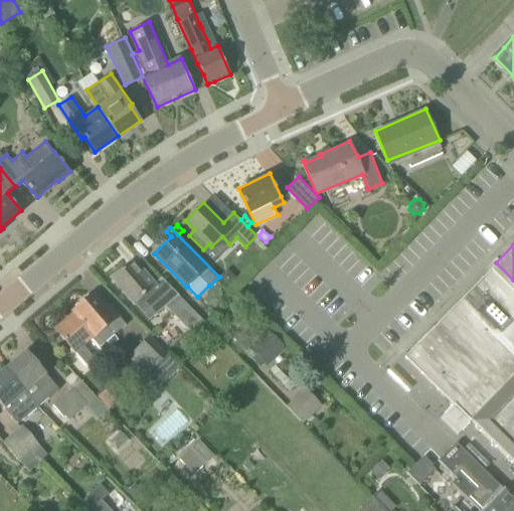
[(190,328),(202,316),(163,277),(155,284),(141,268),(139,270),(131,261),(113,277),(135,302),(146,293),(160,309),(166,303),(190,328)]
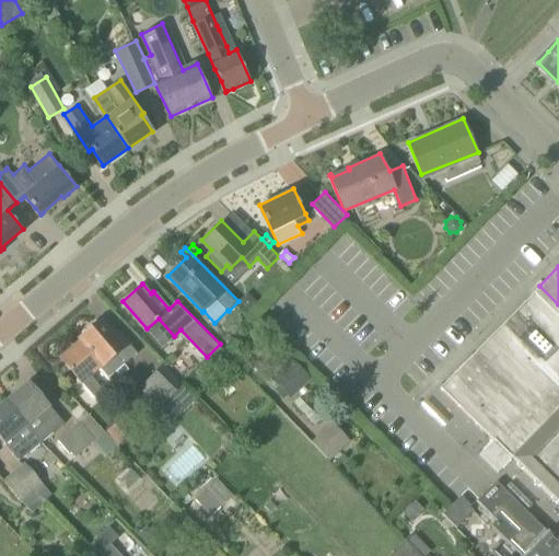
[(558,314),(535,291),(441,385),(514,458),(558,502),(558,314)]
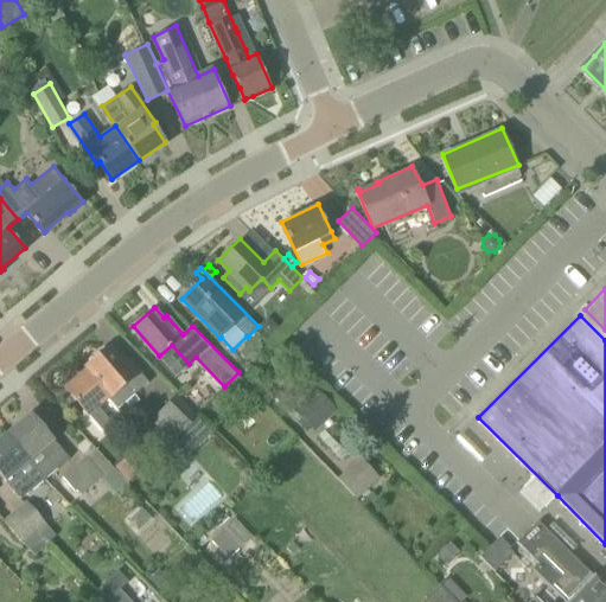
[(67,385),(103,430),(113,422),(99,404),(107,397),(121,414),(140,397),(135,391),(148,380),(131,358),(126,362),(110,344),(100,353),(96,353),(89,360),(89,363),(88,367),(67,385)]
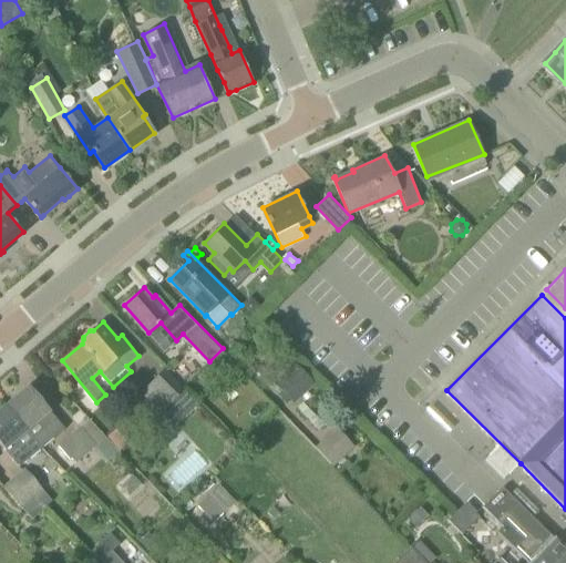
[(275,382),(294,401),(314,381),(295,362),(275,382)]
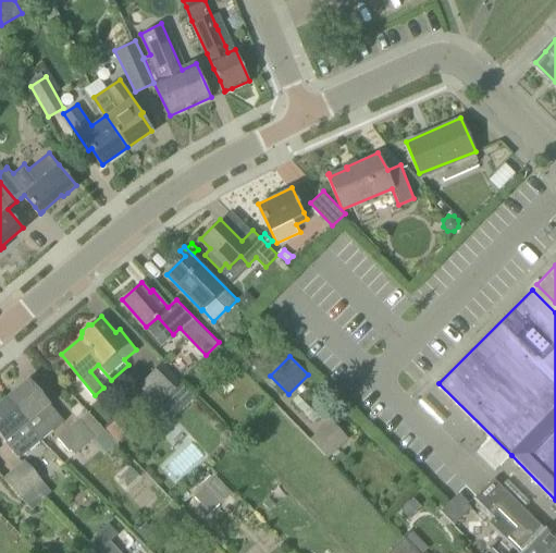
[(163,361),(150,373),(140,383),(172,417),(196,394),(181,379),(163,361)]
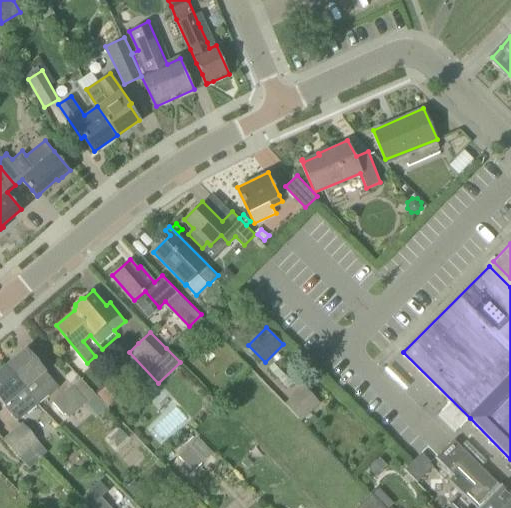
[(27,347),(6,364),(38,402),(59,385),(27,347)]
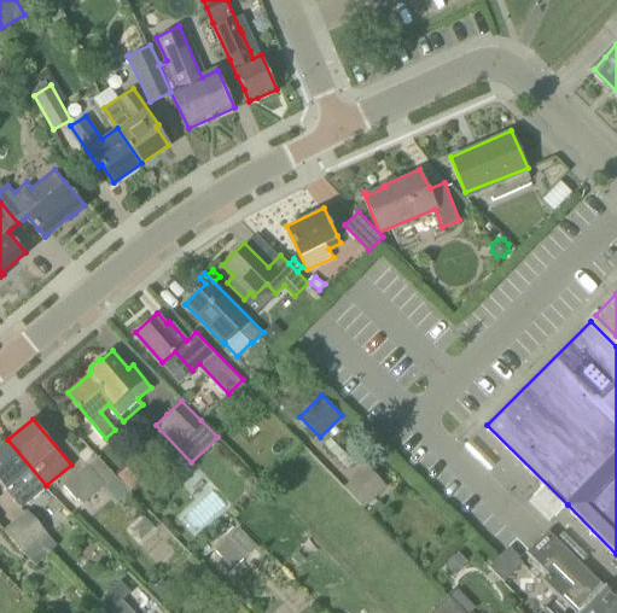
[(331,436),(325,442),(348,466),(354,460),(331,436)]
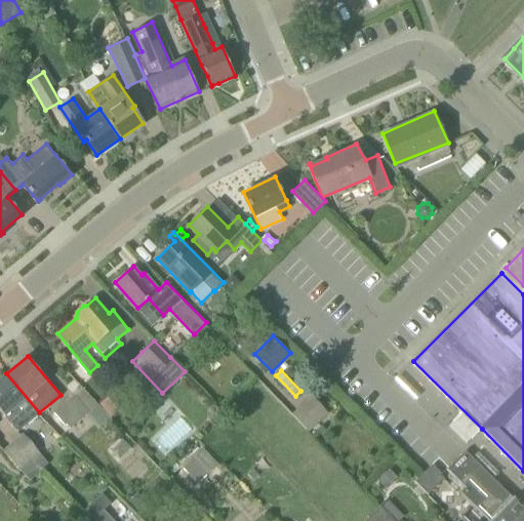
[(6,373),(0,378),(0,409),(17,431),(39,412),(6,373)]
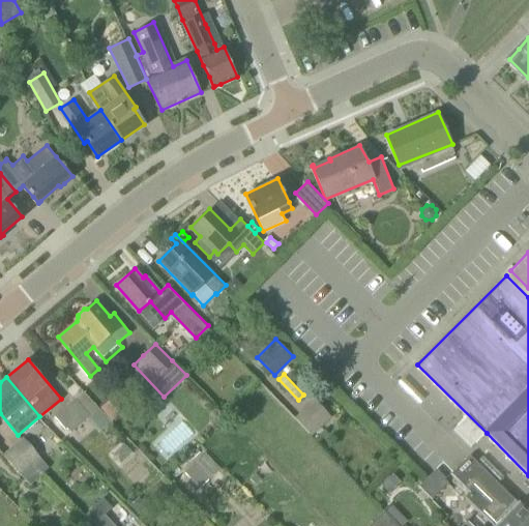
[(83,390),(76,397),(90,414),(98,408),(83,390)]
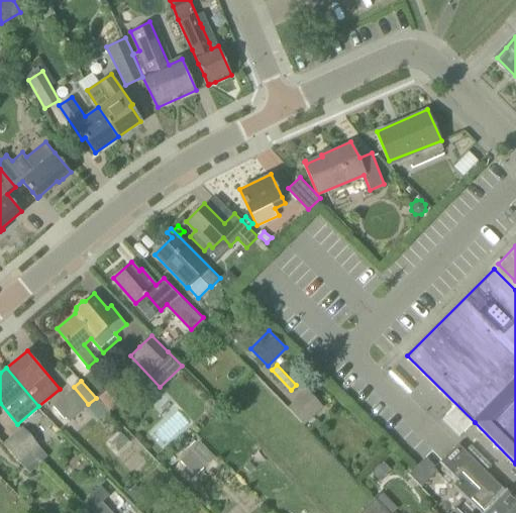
[(74,387),(54,404),(65,416),(66,415),(70,420),(88,404),(74,387)]
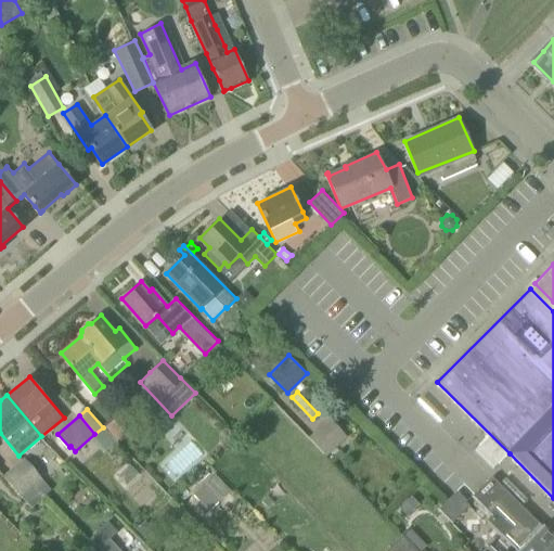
[(327,455),(347,435),(330,417),(309,436),(327,455)]
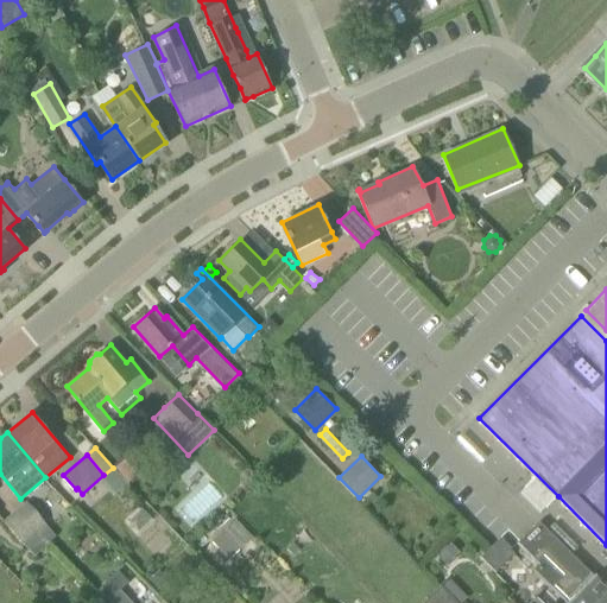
[(16,509),(42,535),(51,527),(27,499),(16,509)]
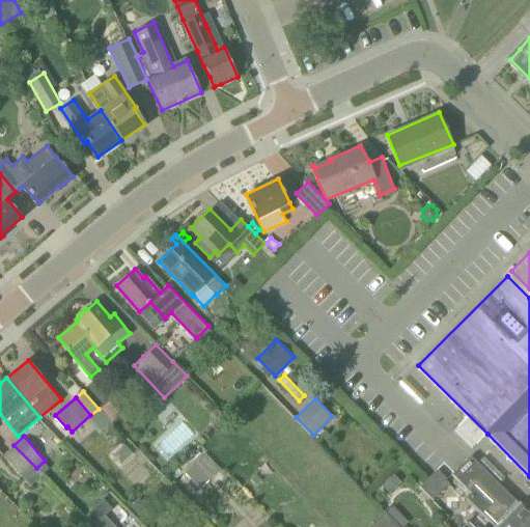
[(42,474),(36,468),(14,445),(4,452),(31,483),(42,474)]
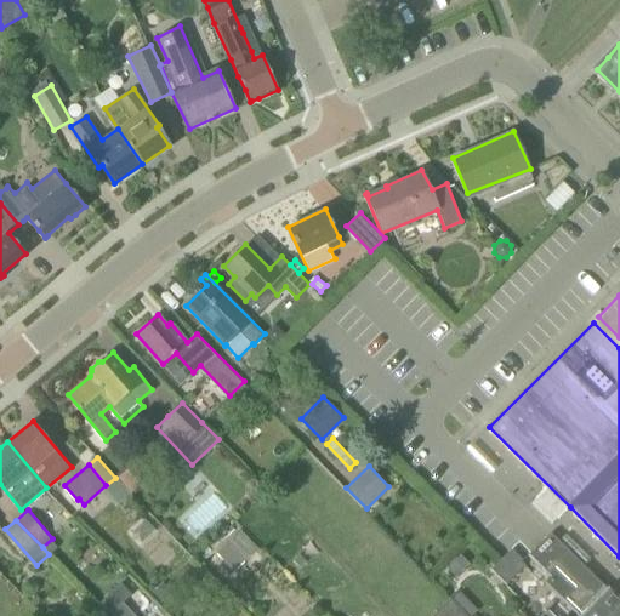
[(234,570),(259,546),(240,528),(216,551),(234,570)]
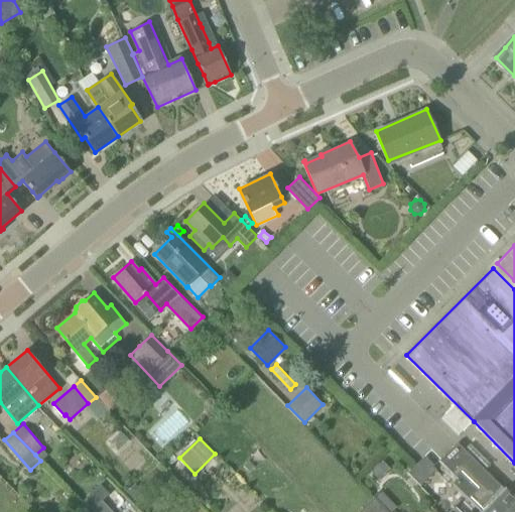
[(514,498),(512,496),(513,496),(504,487),(503,488),(457,442),(438,461),(458,479),(453,484),(482,511),(481,511),(514,511),(514,498)]
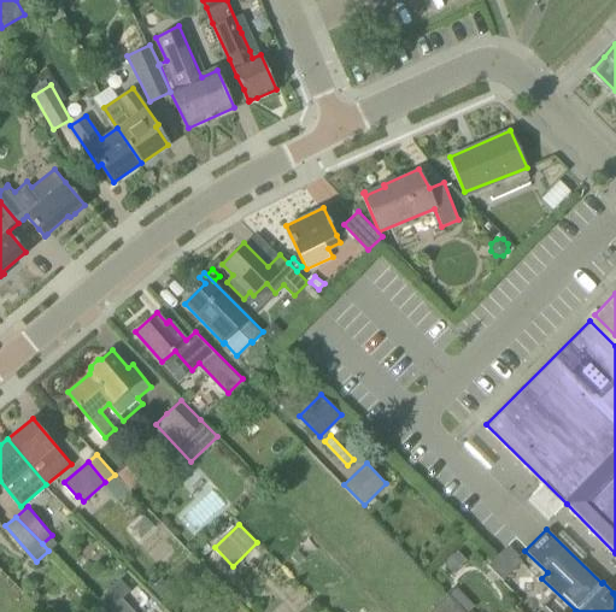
[(503,581),(522,562),(517,557),(518,555),(508,545),(488,565),(503,581)]
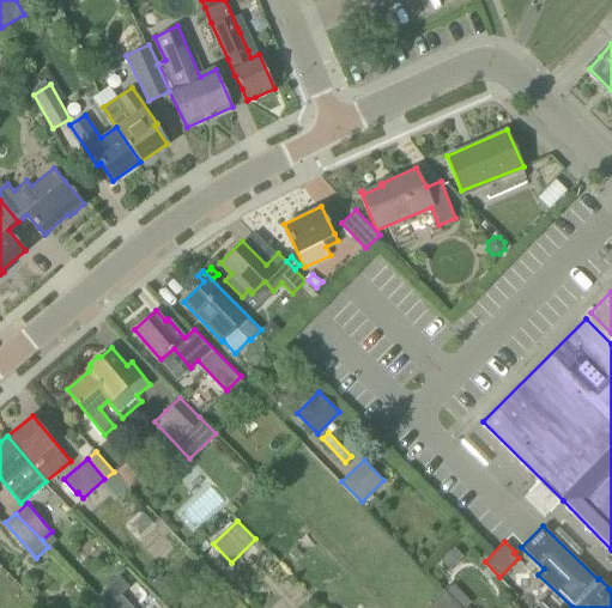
[(163,571),(152,581),(161,589),(170,579),(163,571)]
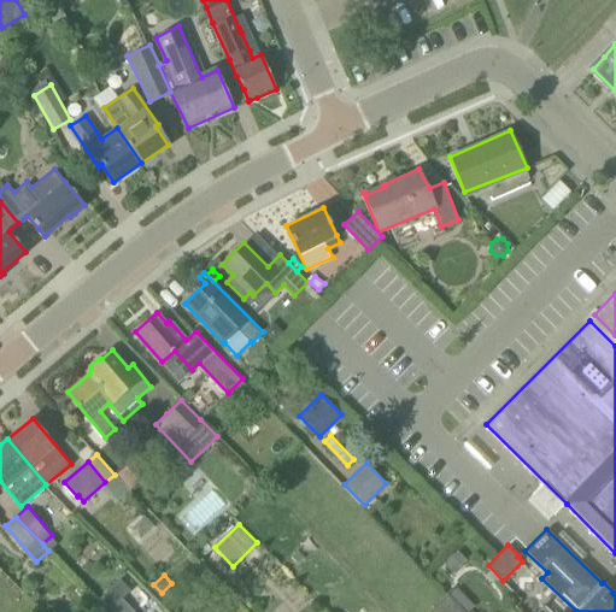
[(136,611),(123,596),(132,589),(119,577),(99,596),(113,611),(136,611)]
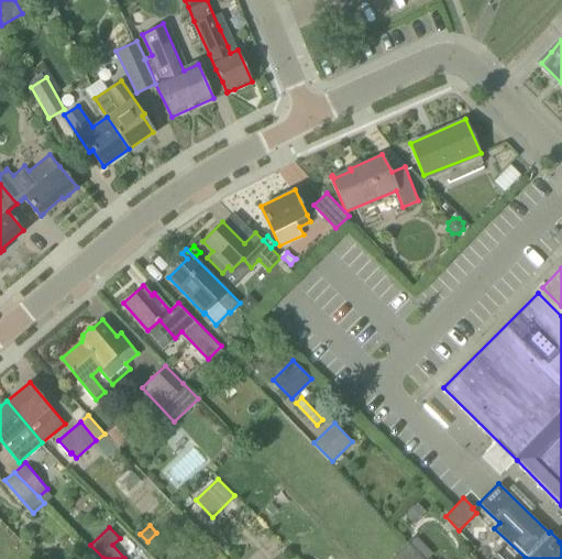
[(417,534),(411,539),(428,556),(433,550),(417,534)]
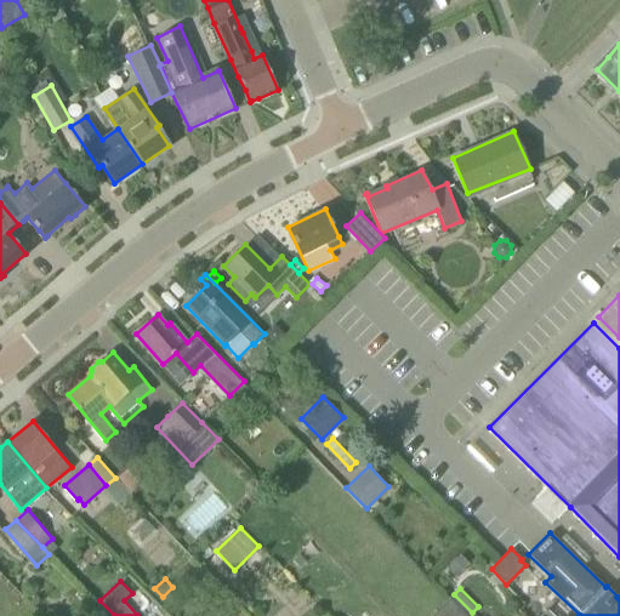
[(471,615),(451,597),(433,615),(471,615)]
